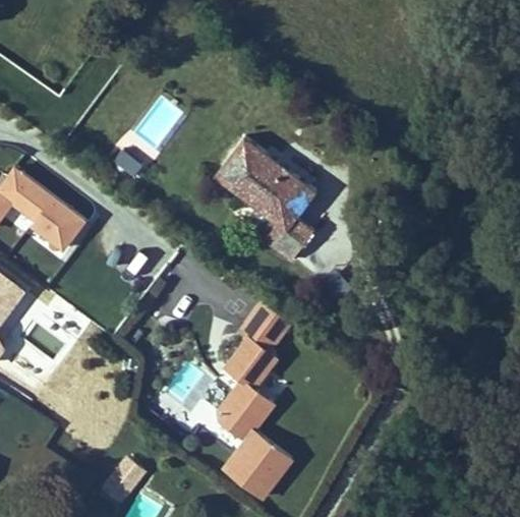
[(318,192),(245,139),(215,180),(230,190),(239,197),(277,226),(265,243),(292,264),(314,233),(297,220),(318,192)]
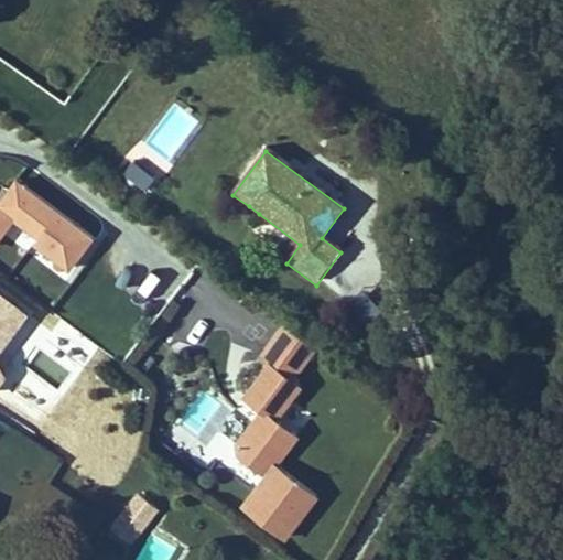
[(121,181),(147,192),(154,175),(128,165),(121,181)]
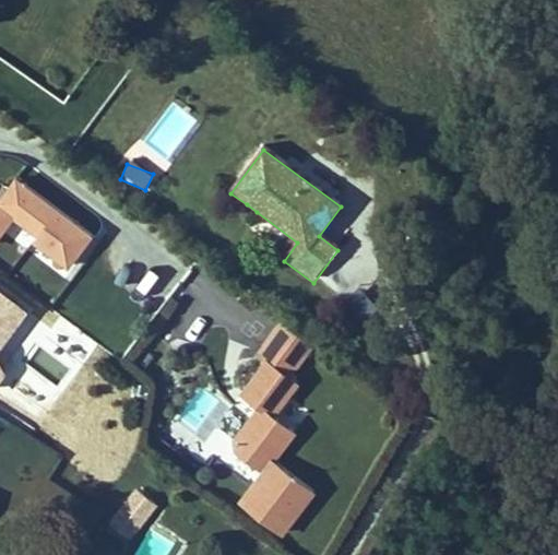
[(0,240),(12,223),(36,239),(26,255),(64,280),(95,234),(10,177),(0,192),(0,240)]
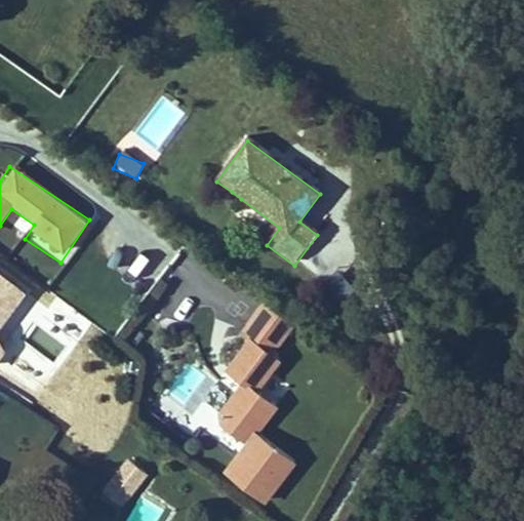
[(219,477),(270,505),(295,458),(258,437),(277,404),(256,393),(294,324),(259,305),(200,412),(243,436),(219,477)]
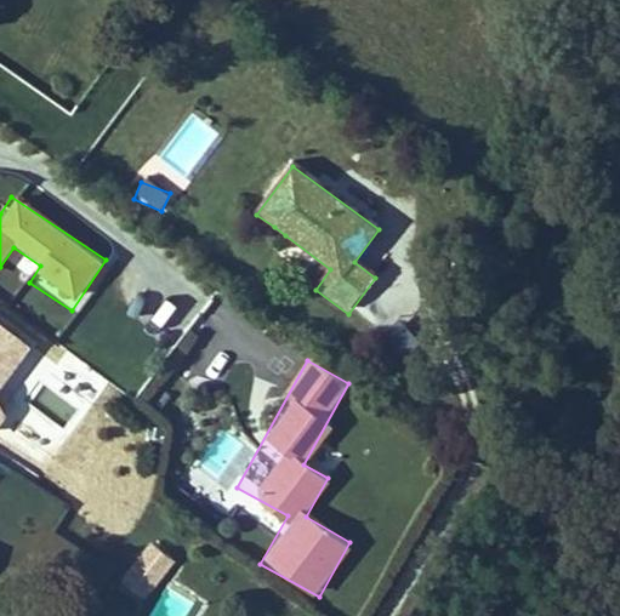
[(142,604),(175,563),(148,542),(115,585),(142,604)]
